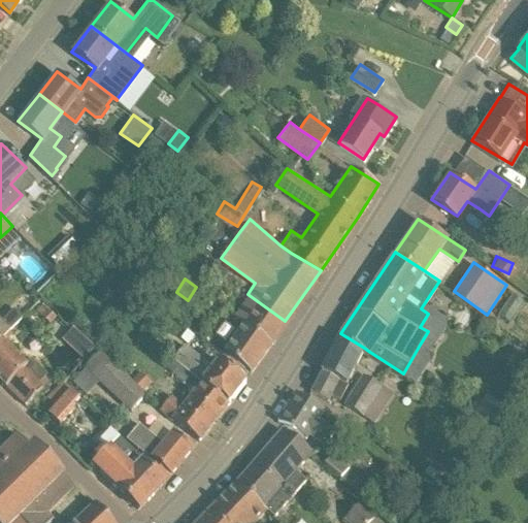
[(509,316),(522,297),(512,290),(499,309),(509,316)]
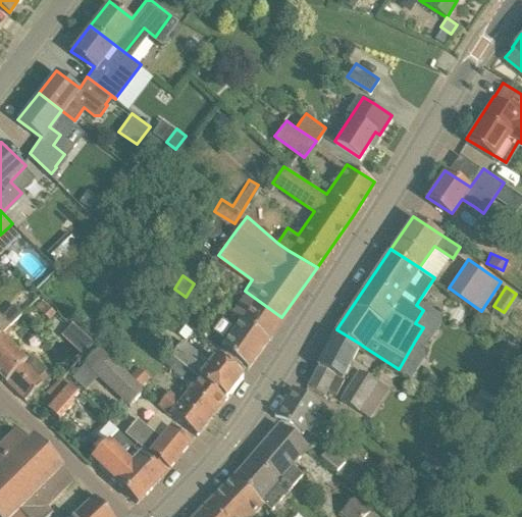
[(247,367),(268,337),(281,317),(245,291),(231,311),(240,316),(220,345),(246,366),(247,367)]
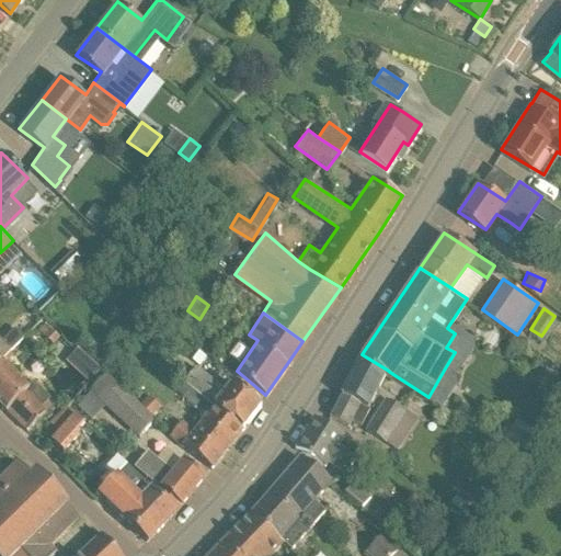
[(0,360),(26,333),(16,325),(2,339),(0,336),(0,360)]
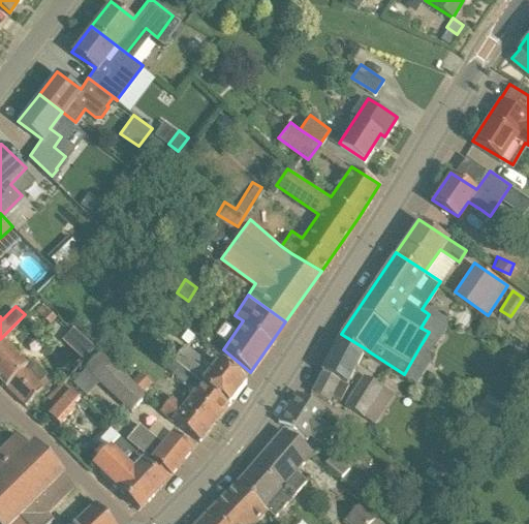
[(82,355),(94,342),(72,322),(60,335),(82,355)]
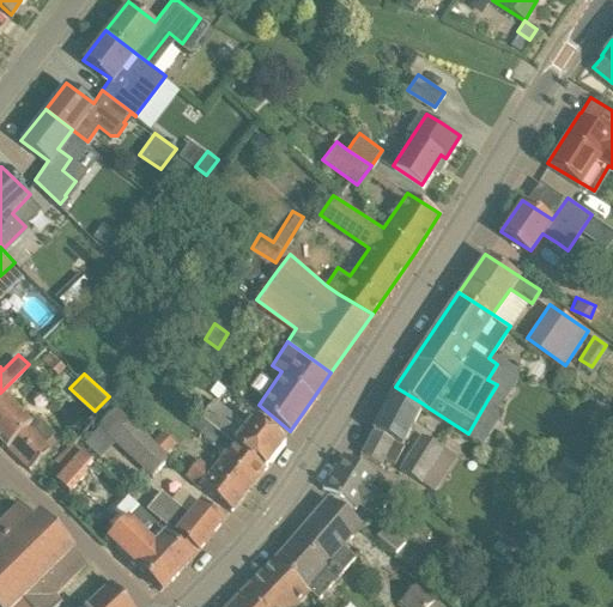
[(423,404),(395,387),(393,389),(372,428),(374,429),(360,453),(381,463),(386,456),(394,461),(404,442),(401,441),(423,404)]
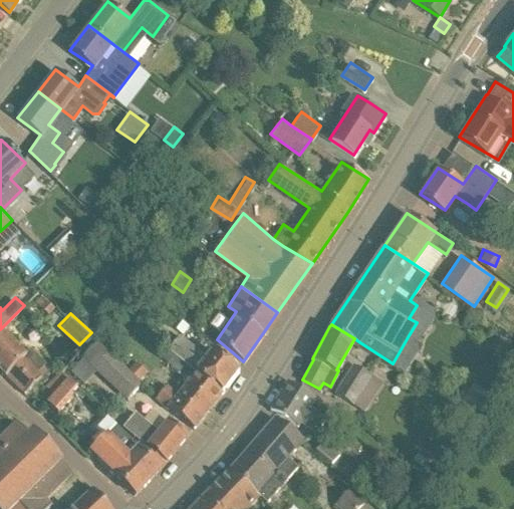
[(0,329),(0,366),(15,382),(25,392),(40,375),(36,371),(45,362),(28,346),(23,352),(0,329)]
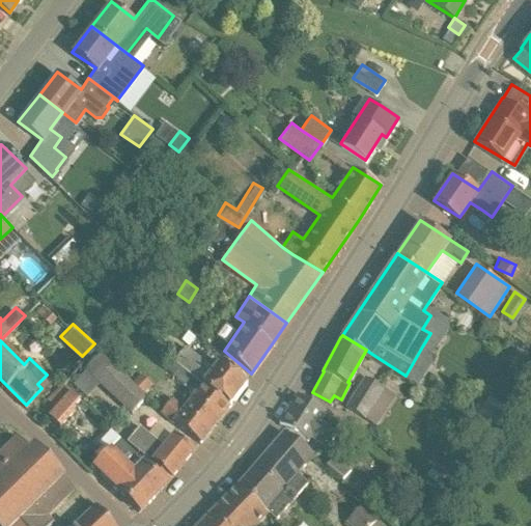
[(247,382),(244,379),(250,372),(224,351),(213,366),(186,344),(179,353),(174,349),(168,355),(171,357),(192,375),(202,382),(229,404),(247,382)]
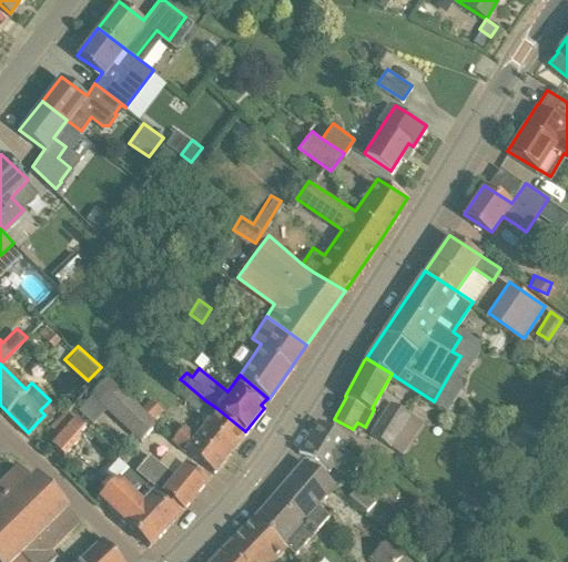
[(156,420),(141,406),(142,405),(109,374),(78,408),(93,421),(107,407),(140,438),(156,420)]
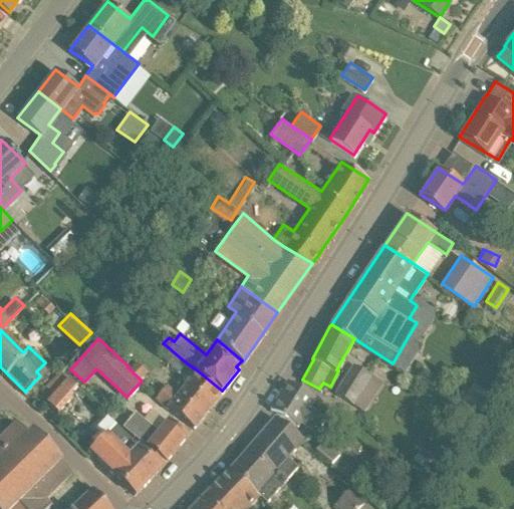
[(180,370),(186,362),(166,345),(159,354),(180,370)]
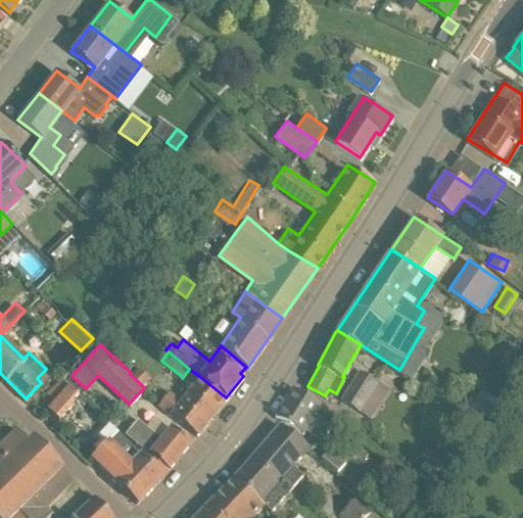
[(140,365),(130,374),(141,385),(150,375),(140,365)]
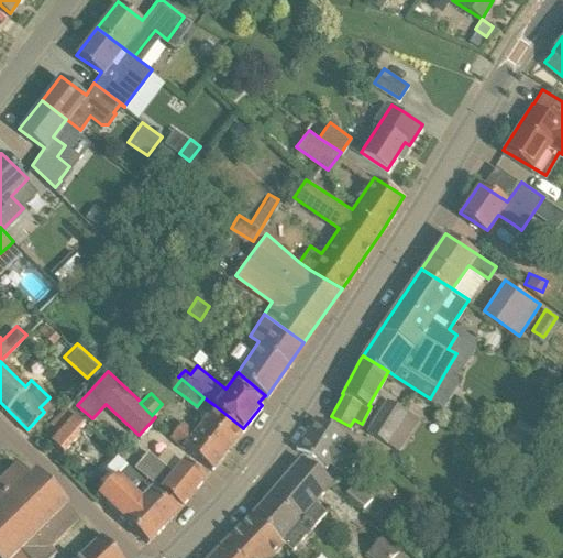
[(365,428),(387,441),(408,409),(387,395),(365,428)]
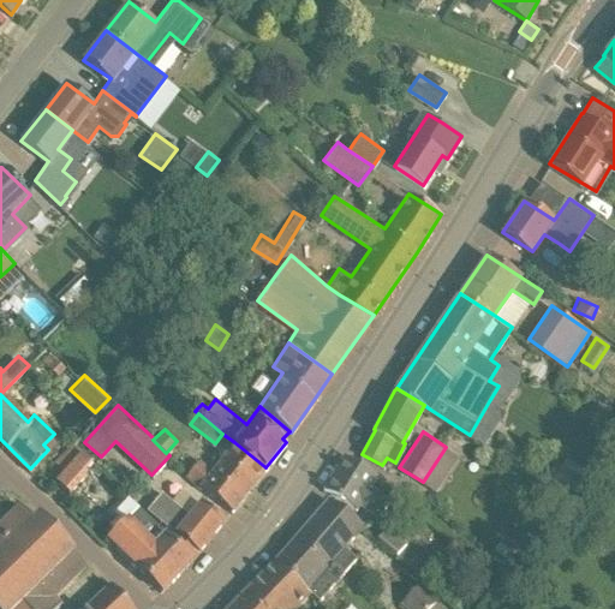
[(232,511),(266,467),(234,442),(214,467),(198,455),(185,471),(201,485),(232,511)]
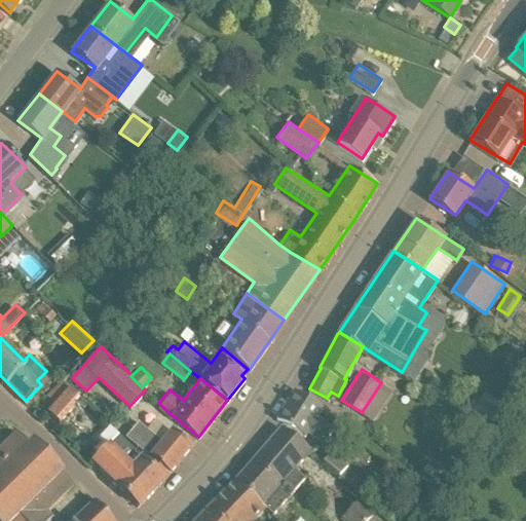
[(48,410),(59,419),(75,402),(73,400),(79,394),(64,379),(49,395),(57,402),(48,410)]
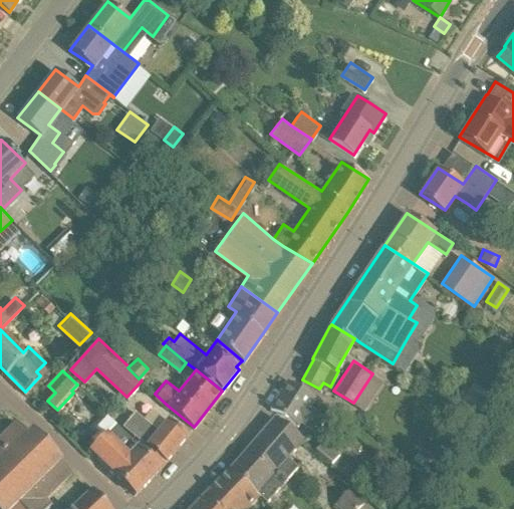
[(288,379),(270,408),(298,422),(299,420),(316,432),(327,415),(310,404),(314,396),(288,379)]
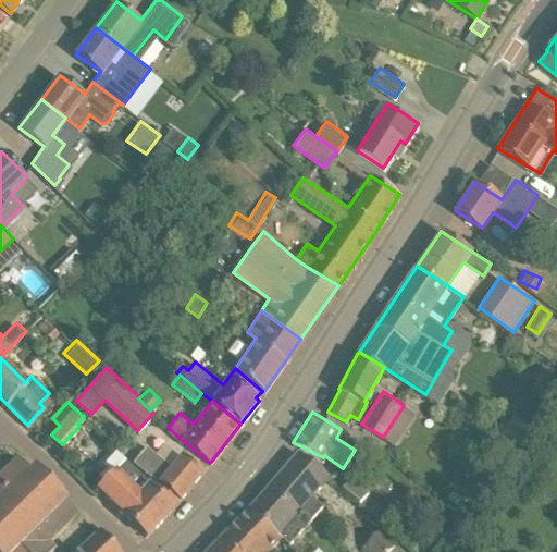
[(171,464),(146,444),(133,461),(180,499),(203,470),(181,452),(171,464)]
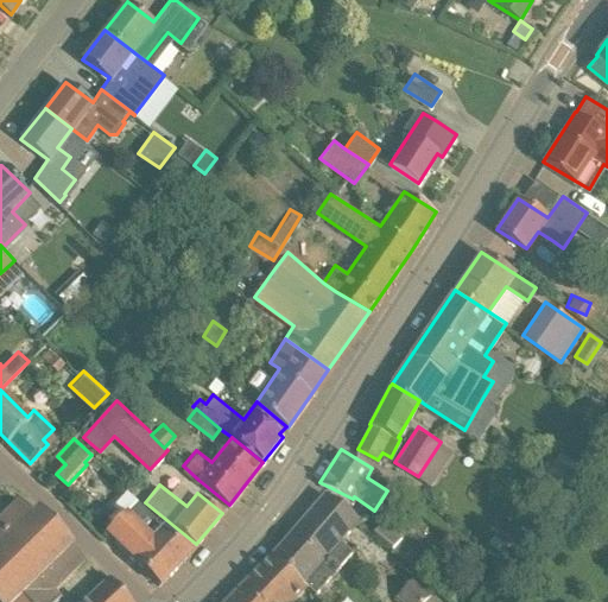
[(324,492),(271,555),(306,585),(314,593),(352,549),(342,540),(359,519),(324,492)]
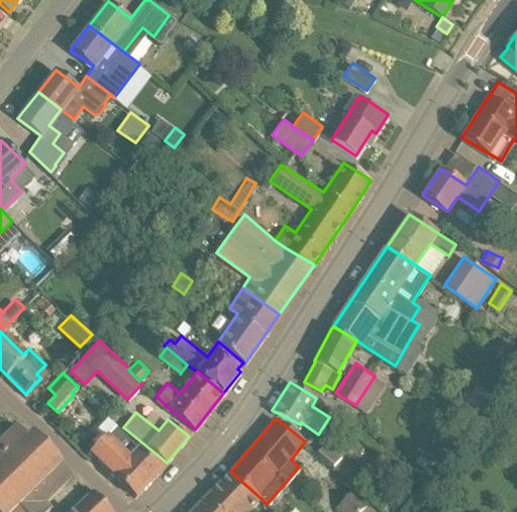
[(27,433),(16,422),(0,437),(0,474),(38,434),(32,428),(27,433)]
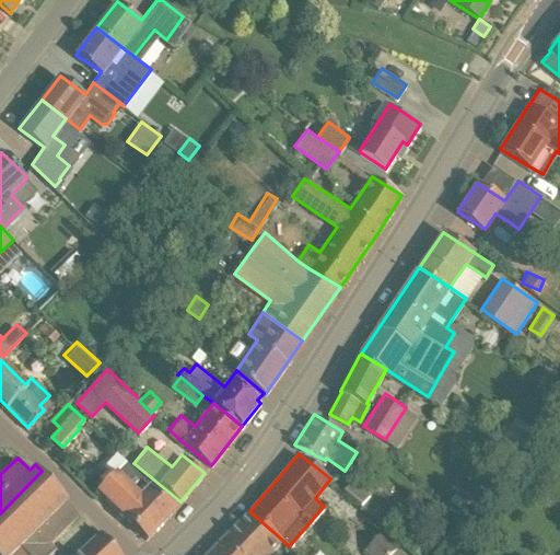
[(148,538),(175,509),(127,463),(98,492),(148,538)]
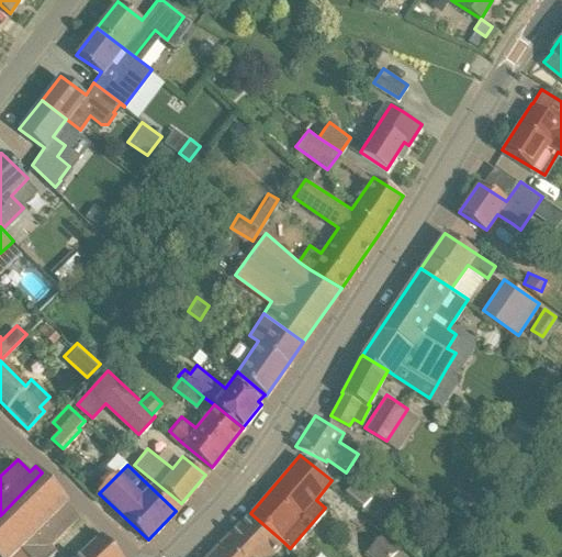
[(32,556),(45,556),(56,546),(52,541),(80,513),(42,472),(0,515),(0,525),(27,552),(32,556)]
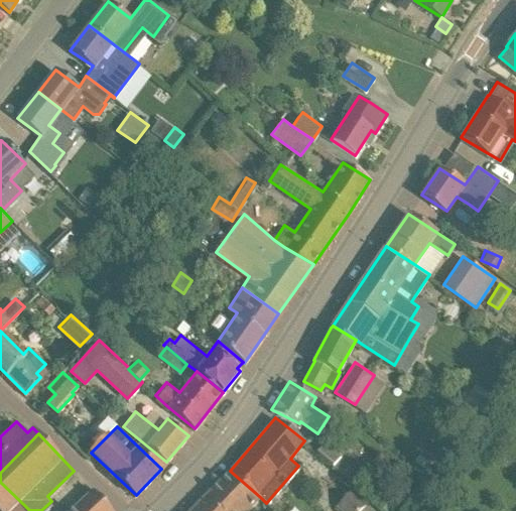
[(317,451),(343,470),(348,465),(349,463),(340,456),(341,454),(325,440),(317,451)]
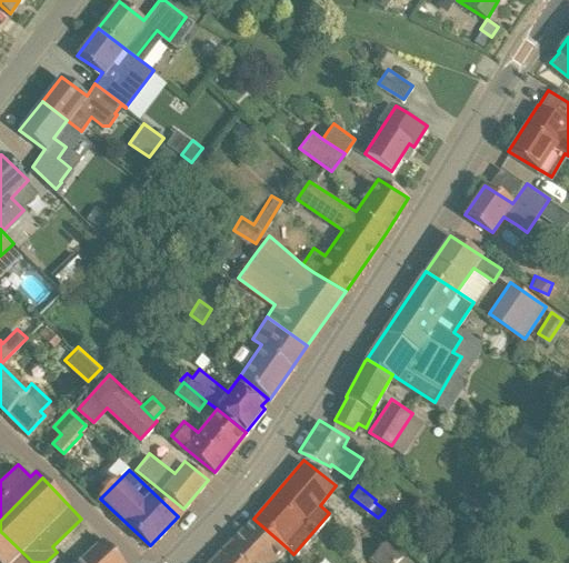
[(210,562),(273,562),(287,548),(253,519),(210,562)]
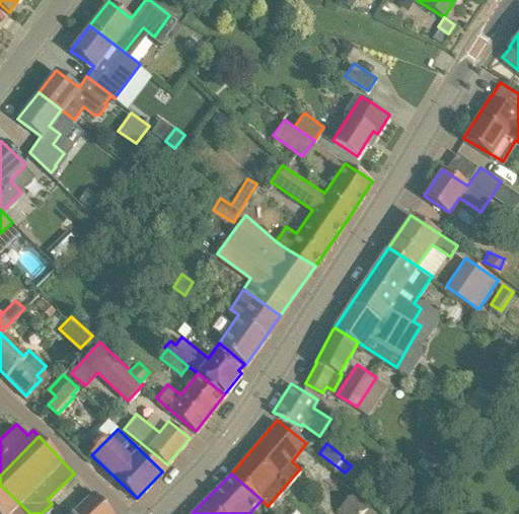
[(0,512),(1,513),(19,513),(25,509),(0,485),(0,512)]
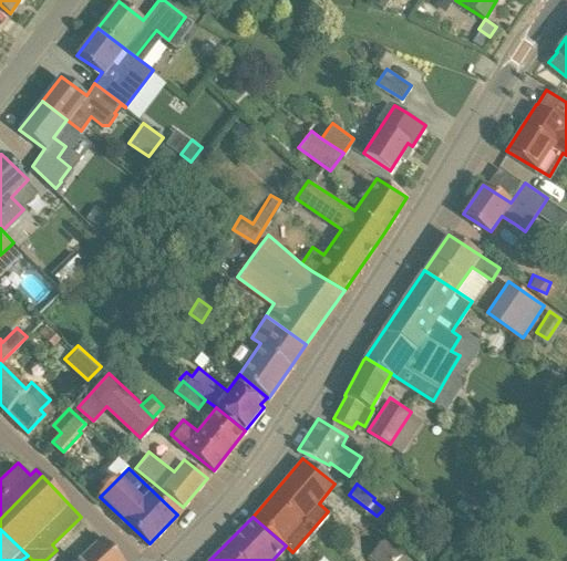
[(378,560),(392,560),(403,551),(387,536),(370,552),(378,560)]
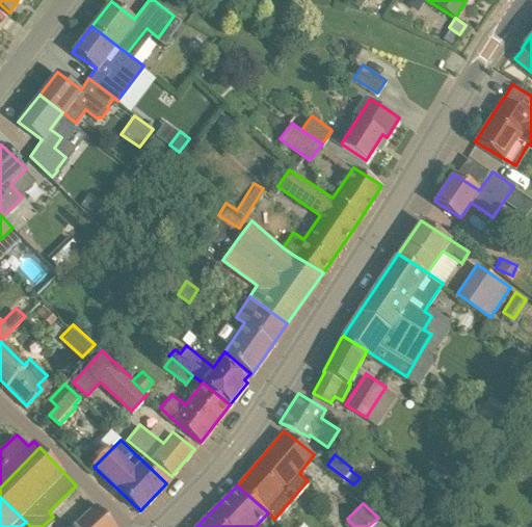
[(116,526),(96,504),(72,526),(116,526)]
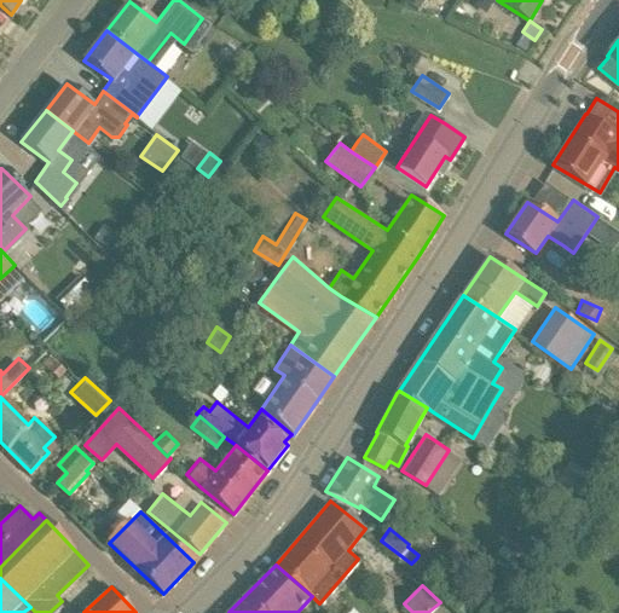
[(450,612),(440,602),(428,612),(450,612)]
